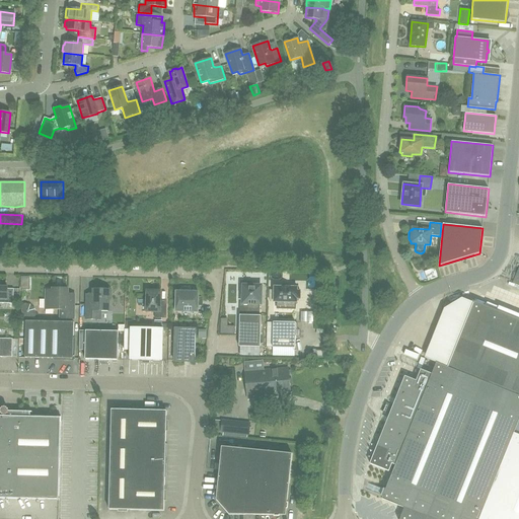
[(239,347),(260,347),(261,315),(260,315),(260,304),(261,304),(261,286),(251,286),(251,282),(240,282),(240,294),(242,294),(242,303),(247,304),(247,315),(239,315),(239,347)]
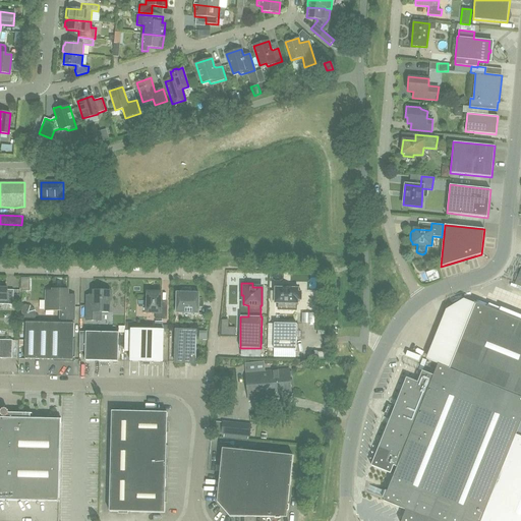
[(0,300),(7,300),(7,304),(13,304),(13,295),(7,295),(7,288),(0,288),(0,287),(0,300)]
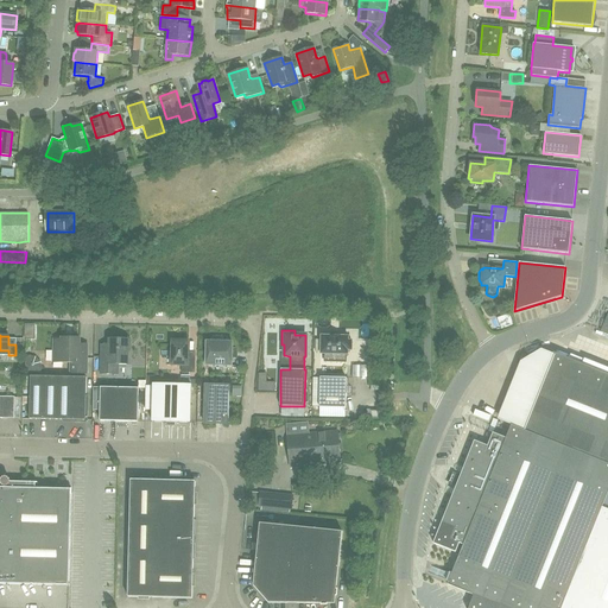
[(339,336),(331,336),(330,336),(321,336),(321,341),(316,341),(316,352),(321,353),(321,354),(336,354),(336,362),(346,362),(346,354),(348,354),(348,350),(352,350),(352,341),(348,341),(348,336),(339,336)]
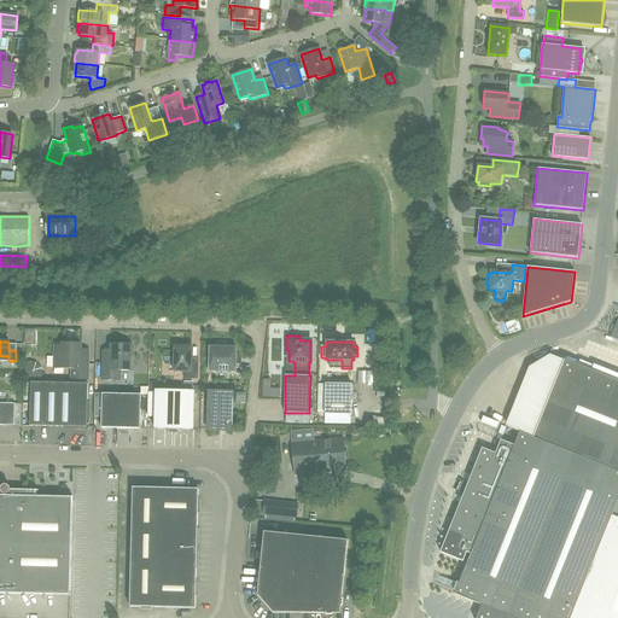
[(71,379),(88,380),(88,349),(81,349),(81,343),(63,343),(63,345),(54,345),(54,368),(71,368),(71,379)]
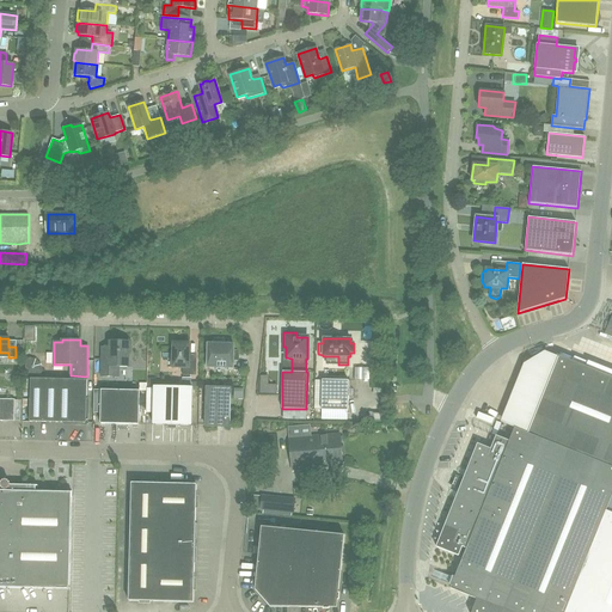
[(102,347),(102,377),(121,377),(121,367),(130,367),(130,353),(133,353),(133,342),(130,340),(117,340),(117,342),(110,341),(110,348),(102,347)]
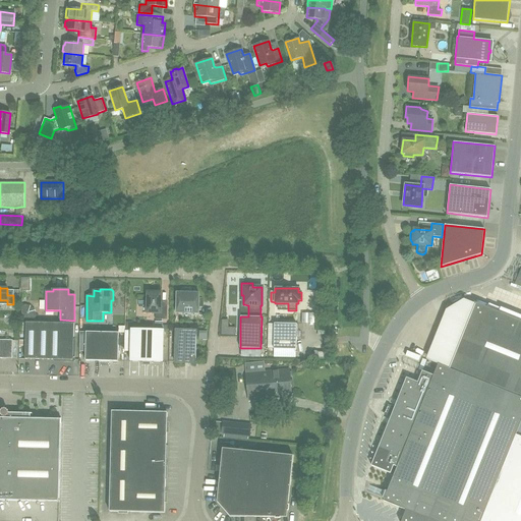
[(156,313),(155,320),(167,320),(167,304),(161,304),(161,292),(147,292),(147,312),(156,313)]
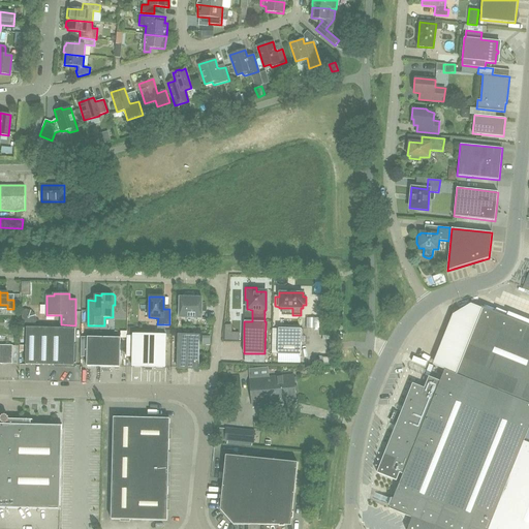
[(201,298),(179,297),(179,317),(201,318),(201,298)]
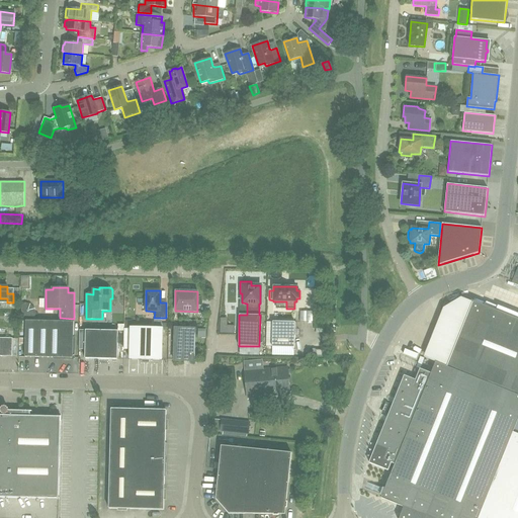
[(369,462),(369,463),(370,463),(387,470),(391,463),(395,464),(385,487),(380,498),(404,507),(399,517),(517,517),(517,434),(512,433),(513,431),(517,418),(517,319),(472,300),(472,303),(446,366),(435,362),(423,357),(421,356),(417,367),(420,368),(415,380),(404,375),(395,399),(393,405),(392,407),(386,404),(383,411),(389,414),(389,415),(385,421),(369,462)]
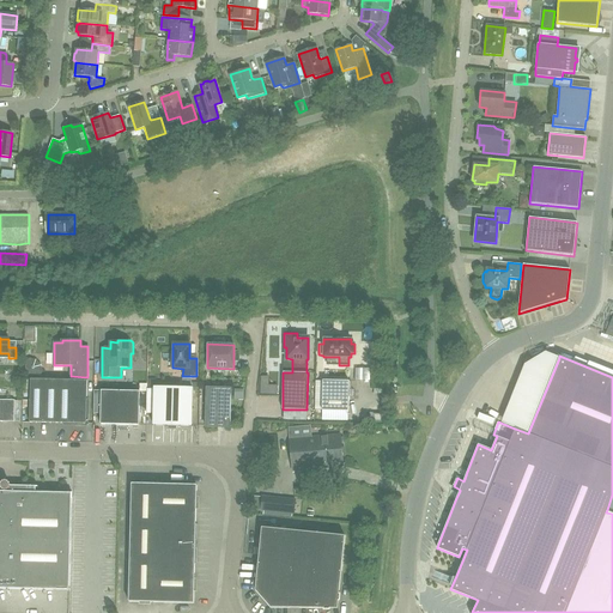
[(30,358),(25,360),(25,376),(41,376),(42,371),(41,365),(36,359),(30,358)]
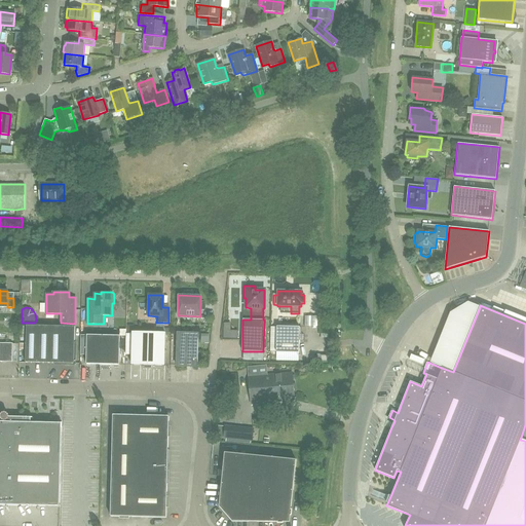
[(75,326),(26,325),(25,363),(74,364),(75,326)]
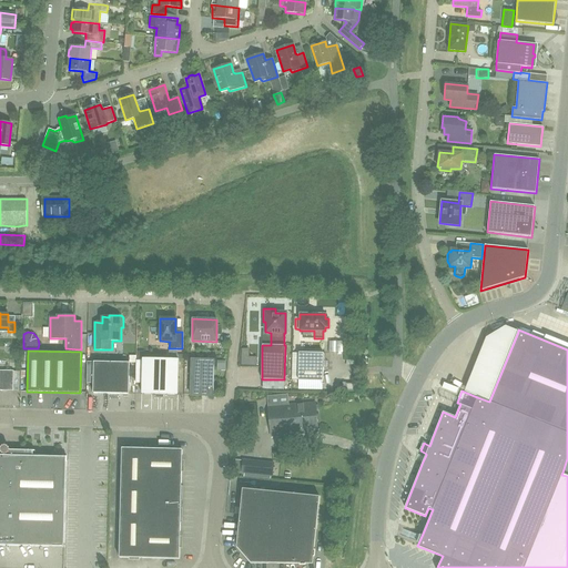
[(323,381),(323,353),(298,353),(298,381),(323,381)]
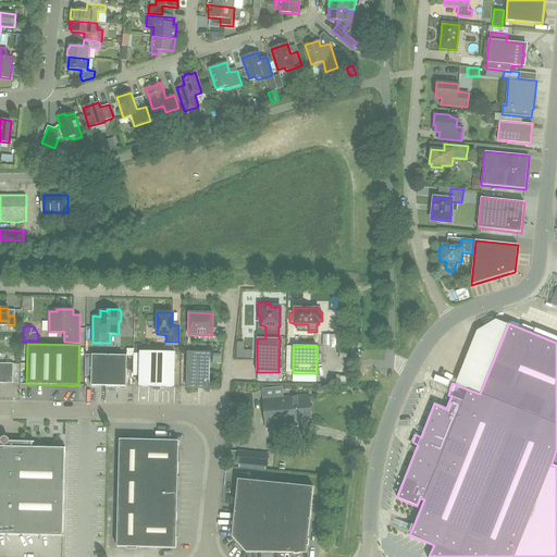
[(174,387),(175,353),(139,351),(139,354),(134,353),(133,375),(139,375),(139,386),(174,387)]
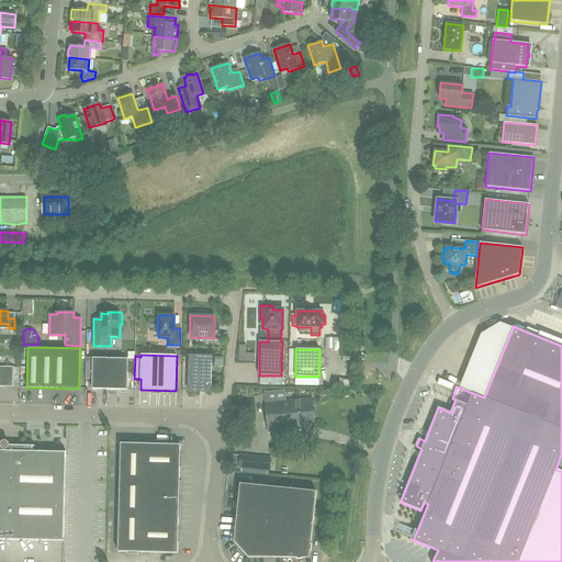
[(190,356),(189,391),(211,392),(212,357),(190,356)]
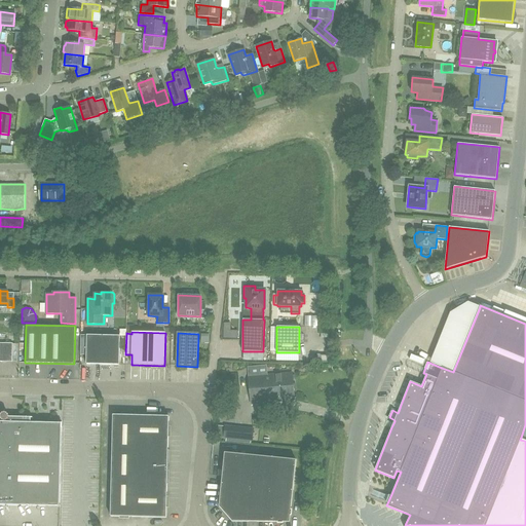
[(420,334),(418,339),(435,343),(436,338),(420,334)]
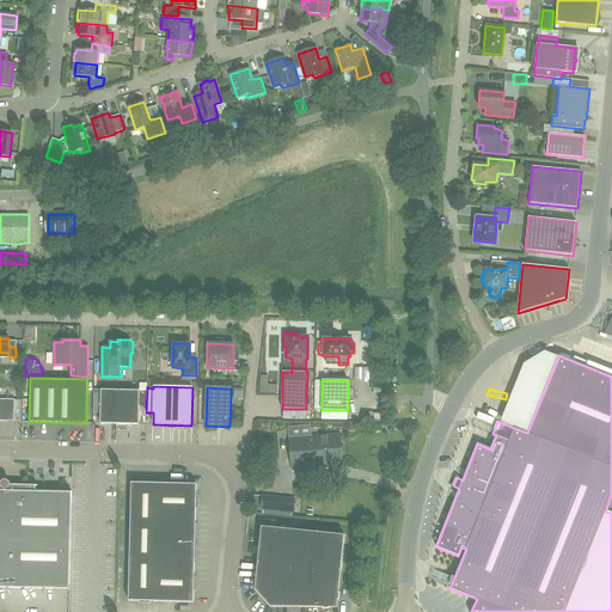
[(101,423),(139,424),(139,391),(101,390),(101,423)]
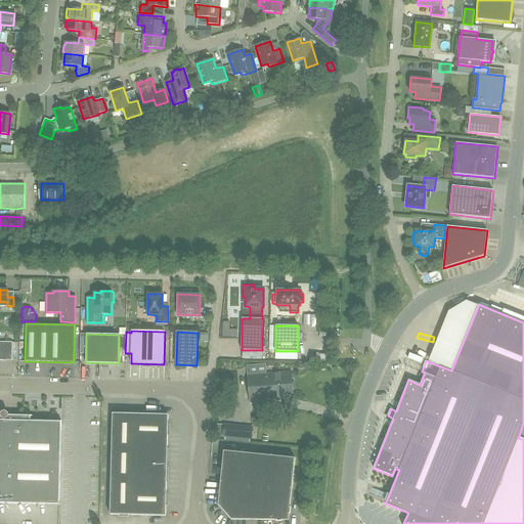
[(0,360),(12,360),(12,342),(0,342),(0,360)]
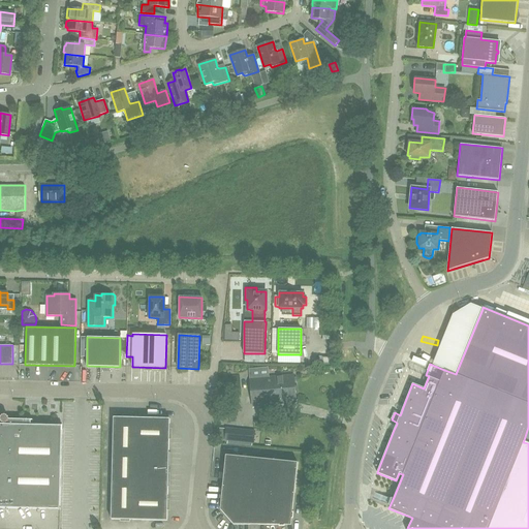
[(297,403),(296,385),(294,376),(251,379),(253,406),(297,403)]
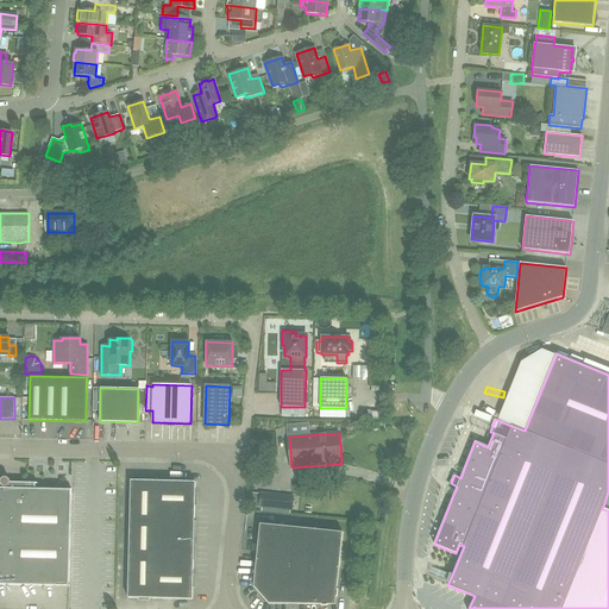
[(0,584),(68,586),(70,490),(36,490),(36,484),(37,484),(37,483),(10,483),(10,481),(7,478),(4,478),(1,481),(1,483),(0,482),(0,584)]
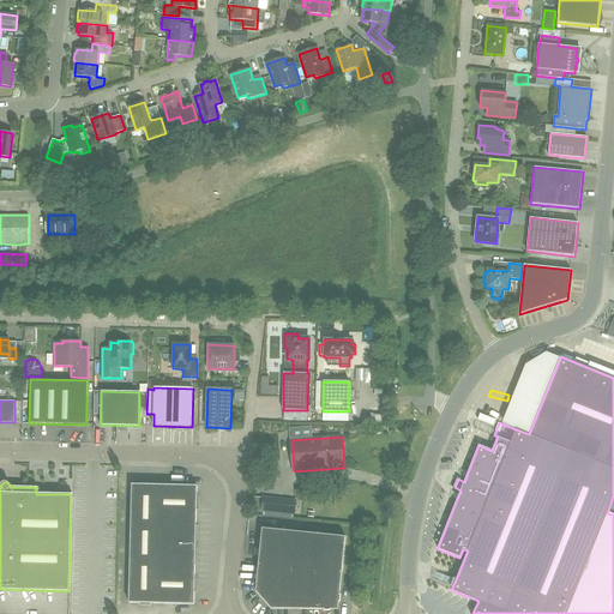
[(194,605),(197,486),(132,485),(128,602),(194,605)]
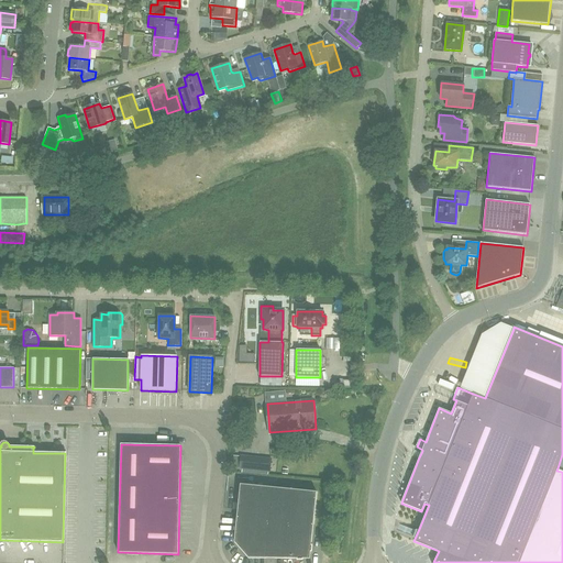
[(241,455),(240,468),(269,472),(271,459),(241,455)]
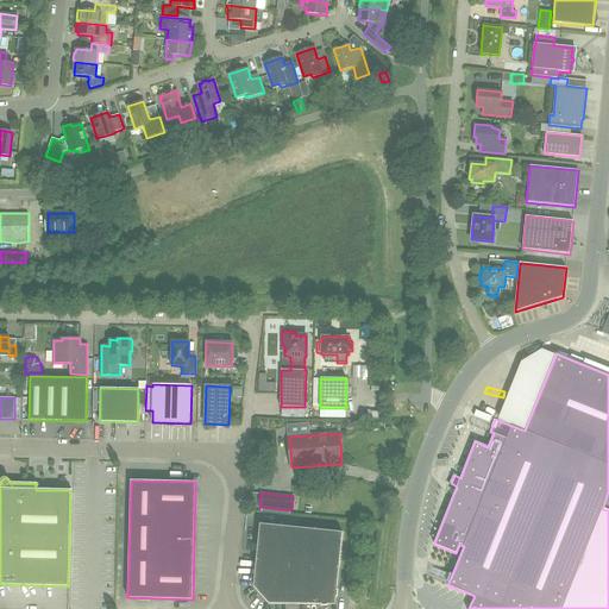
[(337,590),(343,533),(259,525),(253,586),(269,604),(321,604),(321,607),(327,607),(328,604),(336,597),(338,598),(338,590),(337,590)]
